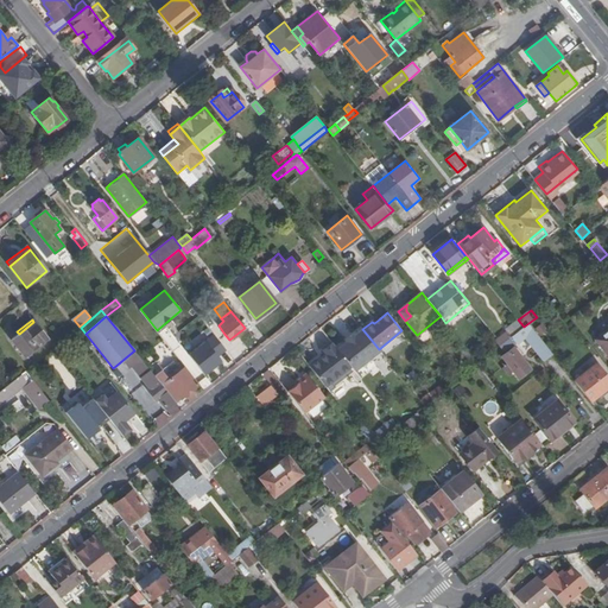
[(500,346),(523,328),(517,321),(506,329),(507,331),(495,341),(500,346)]
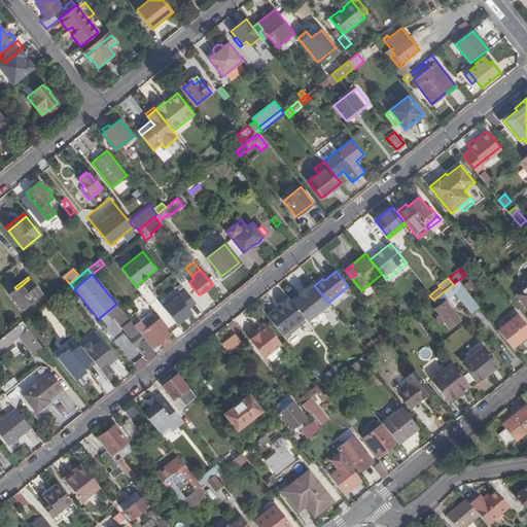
[(21,310),(41,293),(29,279),(16,289),(9,295),(21,310)]
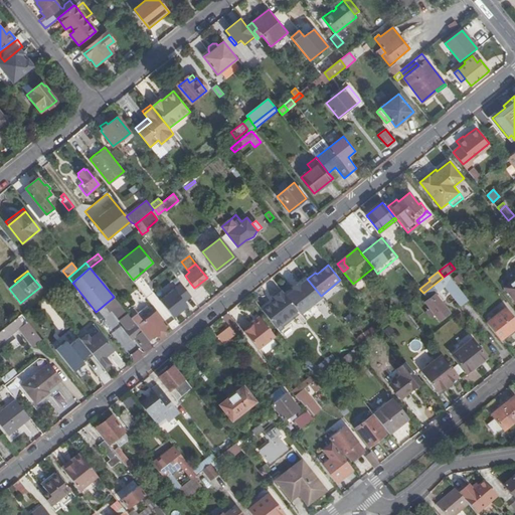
[(467,299),(448,274),(444,277),(443,278),(423,293),(422,294),(424,297),(436,289),(437,291),(445,285),(461,305),(467,299)]
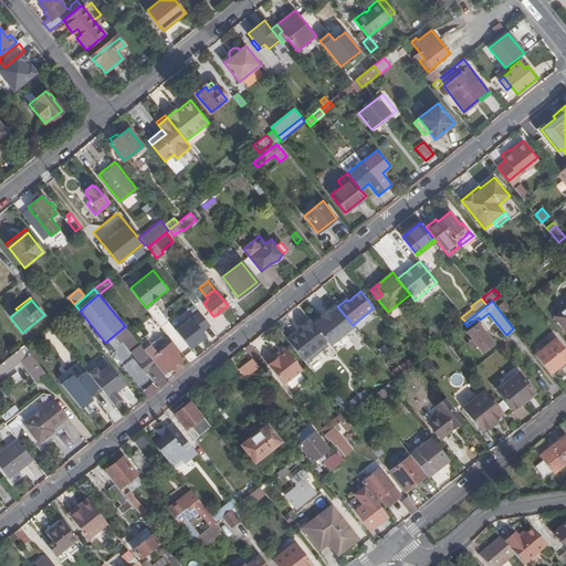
[(329,345),(354,326),(353,325),(337,306),(328,313),(329,314),(323,320),(323,318),(314,325),(326,341),(329,345)]
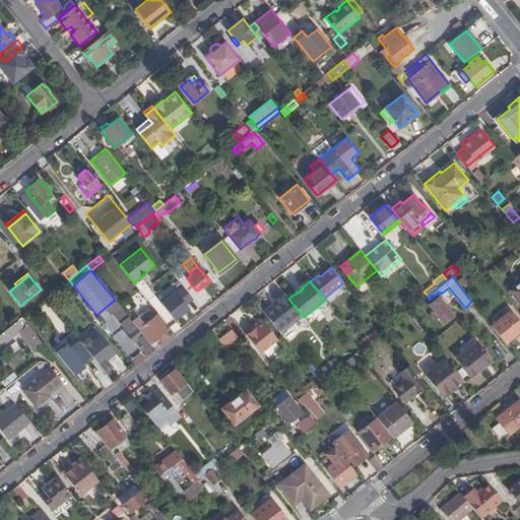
[(519,281),(509,290),(519,302),(519,301),(519,281)]
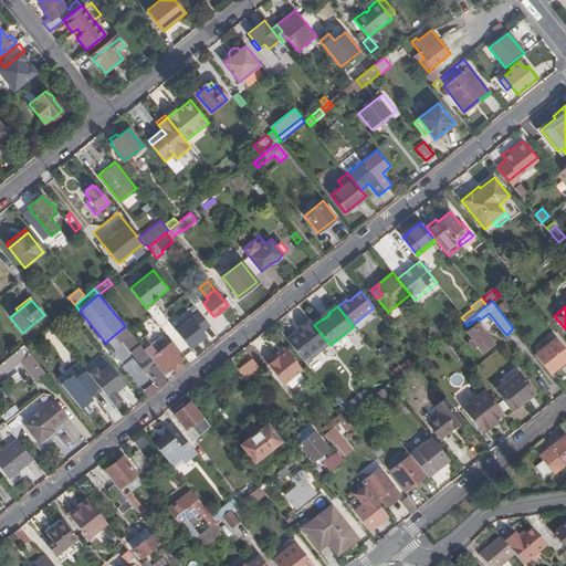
[(198,308),(175,327),(191,347),(206,336),(202,333),(211,325),(198,308)]
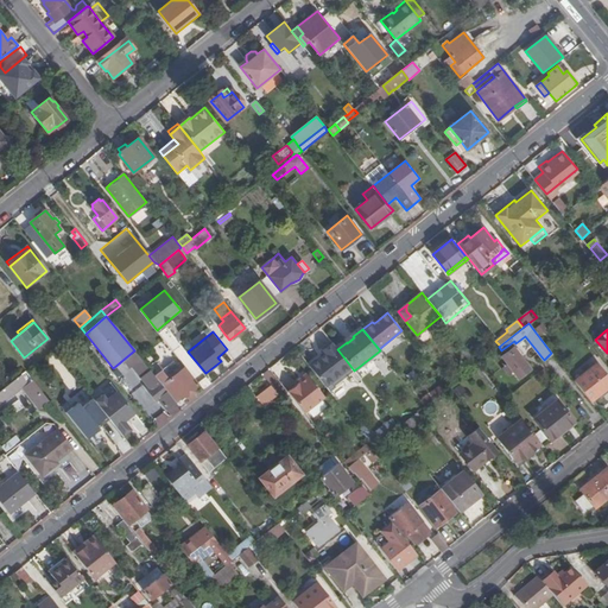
[(322,352),(333,343),(330,341),(320,349),(322,352)]
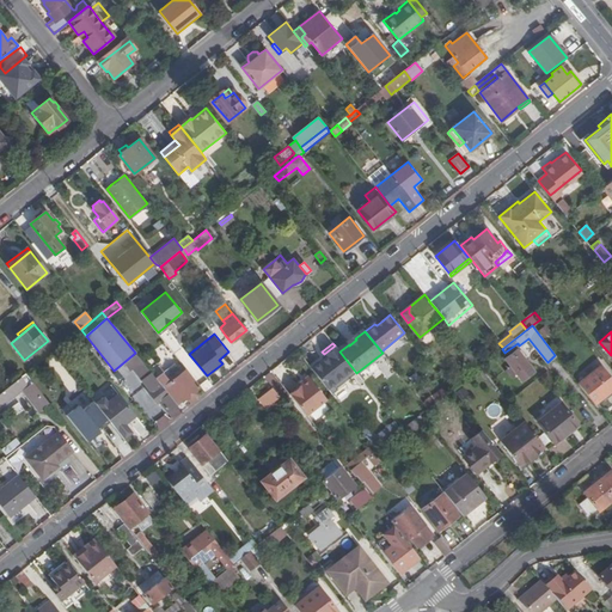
[(328,389),(353,368),(340,352),(335,346),(324,354),(325,356),(311,368),(328,389)]
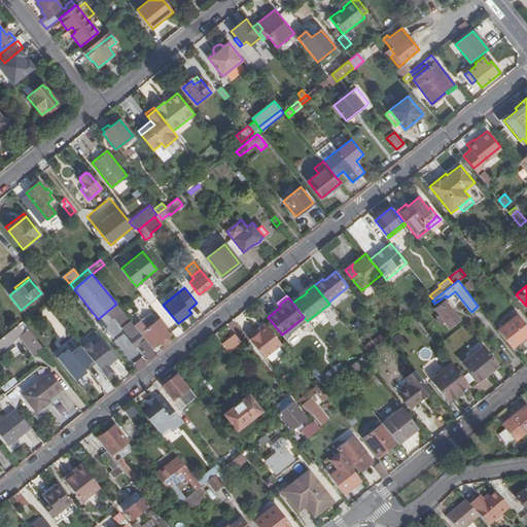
[(460,320),(445,302),(434,309),(440,315),(436,318),(441,324),(445,321),(450,328),(460,320)]
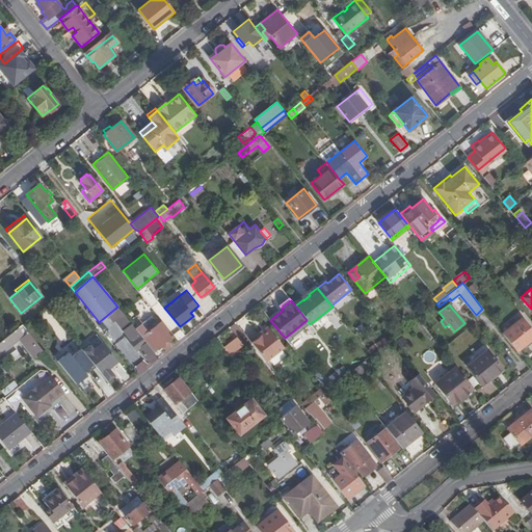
[(158,357),(135,329),(124,314),(115,321),(131,341),(129,342),(136,350),(137,348),(143,355),(144,355),(151,364),(158,357)]
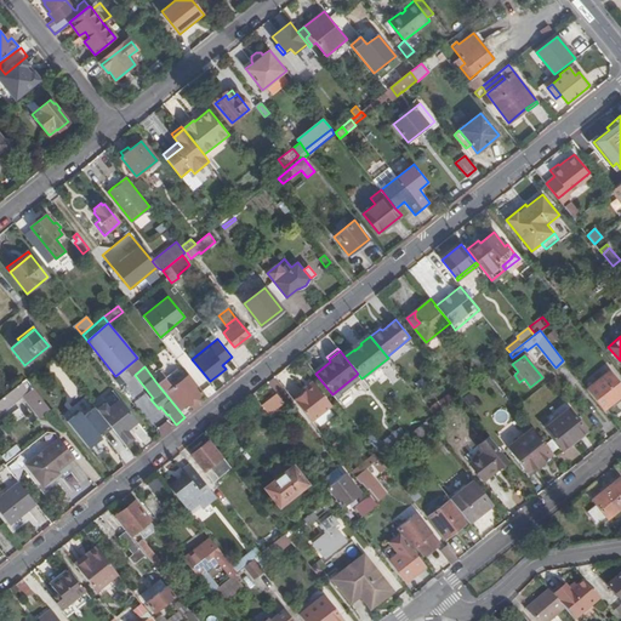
[(187,372),(182,366),(176,371),(181,377),(187,372)]
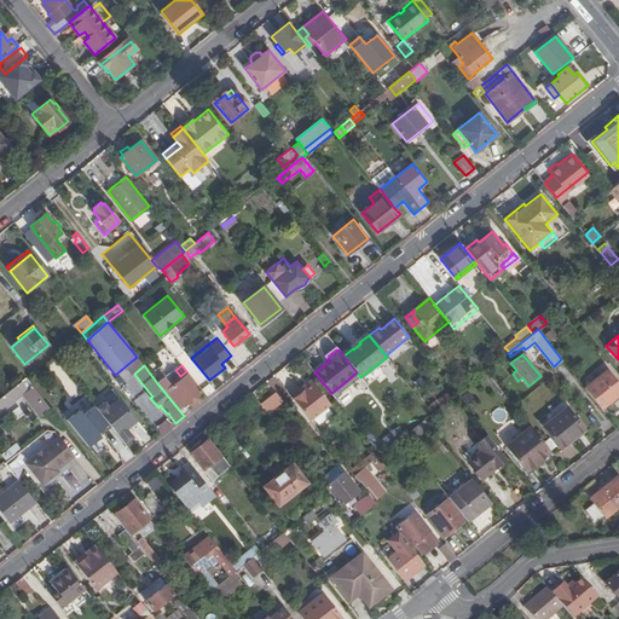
[(609,403),(618,394),(618,385),(607,370),(585,388),(601,409),(609,403)]
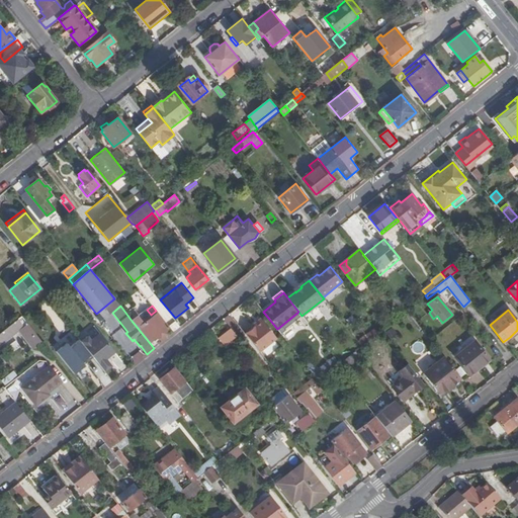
[(155,339),(169,328),(156,311),(151,315),(142,323),(137,317),(132,321),(154,348),(159,345),(155,339)]
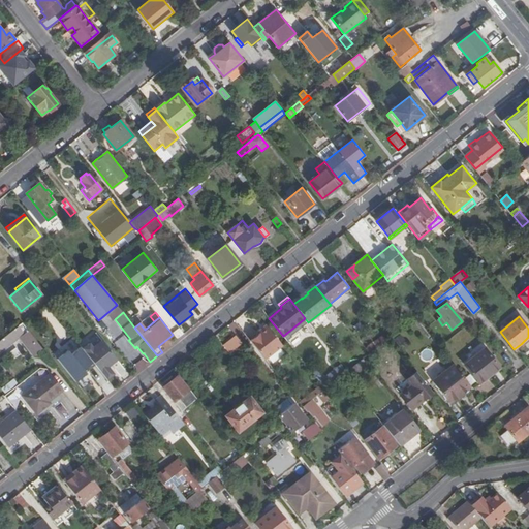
[(41,348),(22,323),(12,331),(0,340),(0,352),(19,338),(33,354),(41,348)]
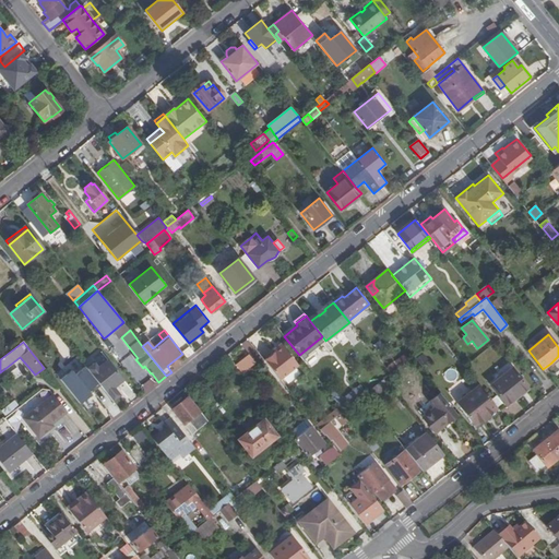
[(280,379),(298,365),(283,345),(275,352),(264,360),(280,379)]
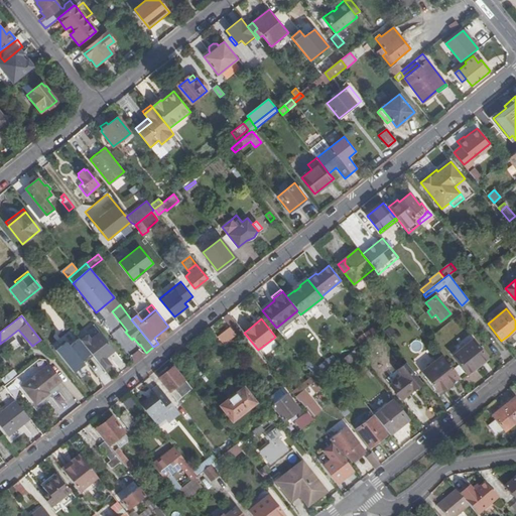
[(225,346),(237,336),(229,327),(217,337),(225,346)]
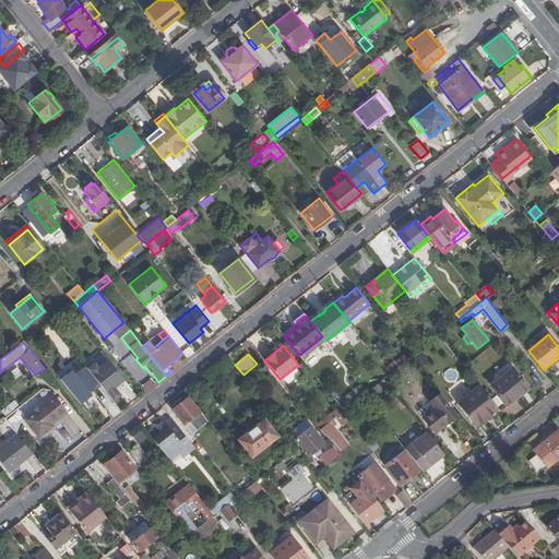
[(400,365),(408,358),(405,354),(396,361),(400,365)]
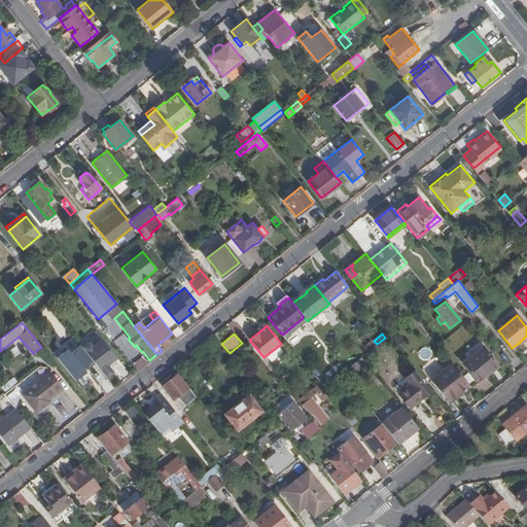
[(89,342),(81,347),(93,361),(95,363),(106,378),(113,373),(107,365),(105,363),(108,361),(110,363),(116,358),(101,339),(92,346),(89,342)]
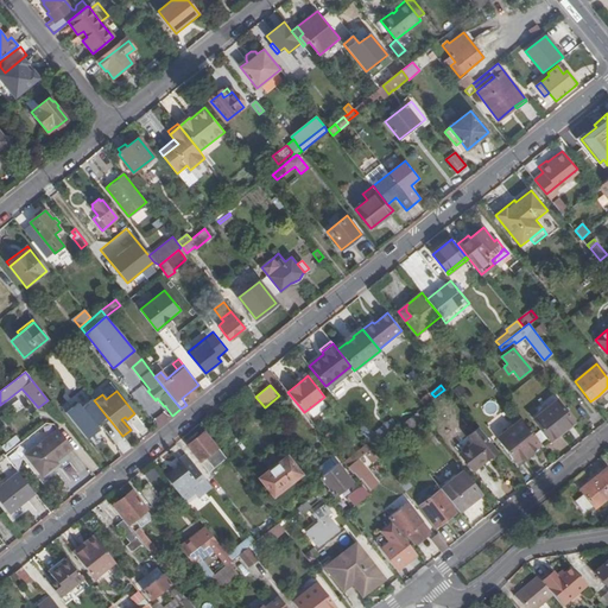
[(425,404),(432,399),(429,394),(422,399),(425,404)]
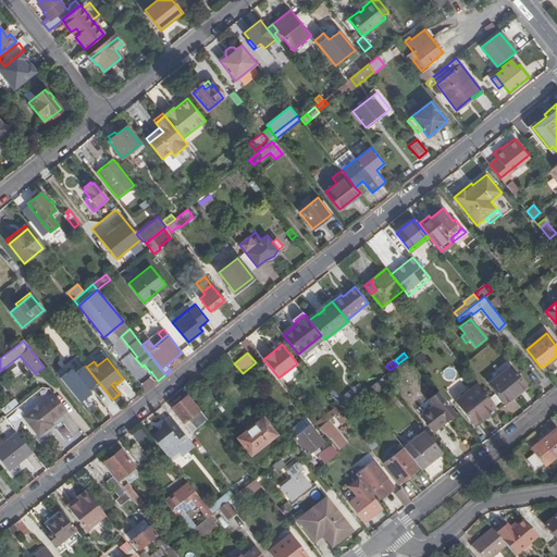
[(88,390),(98,382),(86,367),(84,364),(74,373),(71,369),(60,378),(79,403),(90,394),(90,393),(88,390)]
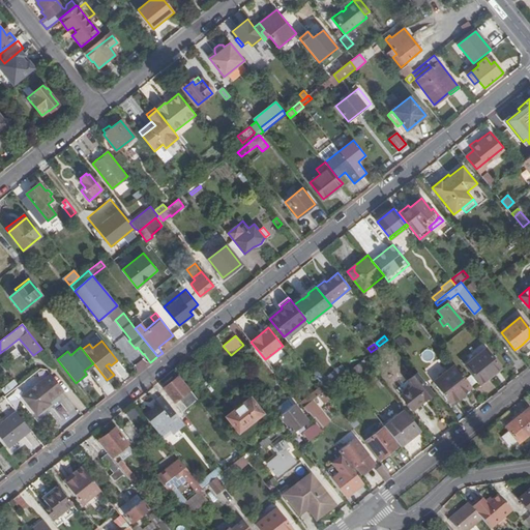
[(13,360),(20,355),(16,349),(8,353),(13,360)]
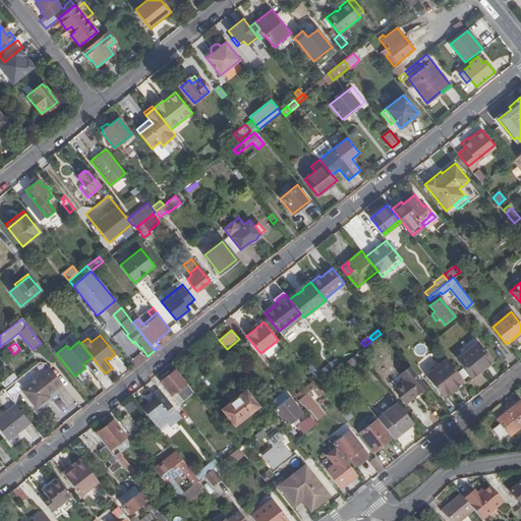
[(472,377),(493,361),(477,343),(468,350),(466,348),(461,353),(456,357),(472,377)]
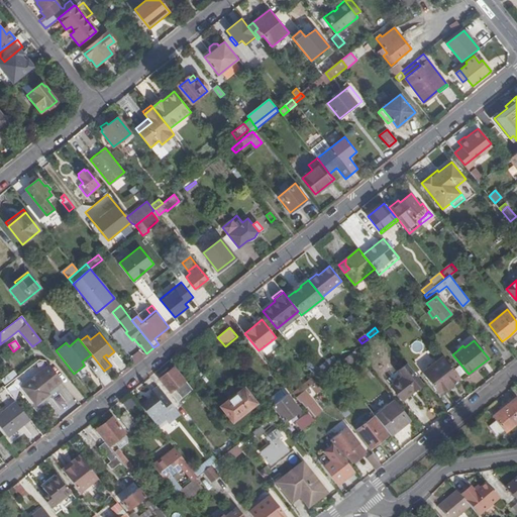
[(349,364),(359,356),(355,350),(345,358),(349,364)]
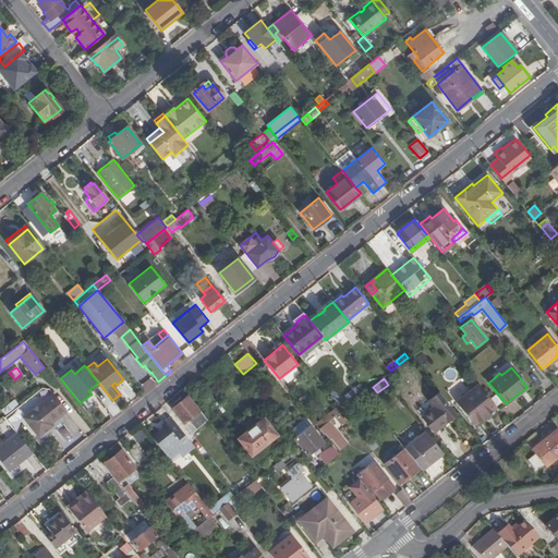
[(88,390),(91,393),(100,385),(98,383),(88,390)]
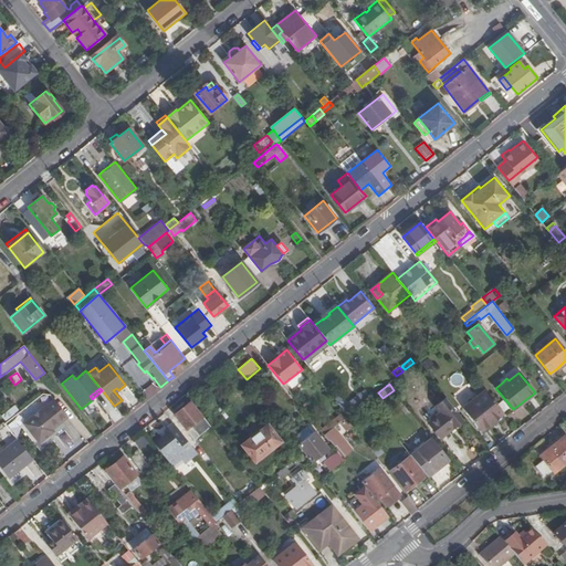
[(494,417),(502,410),(500,408),(485,390),(463,408),(481,431),(495,419),(494,417)]
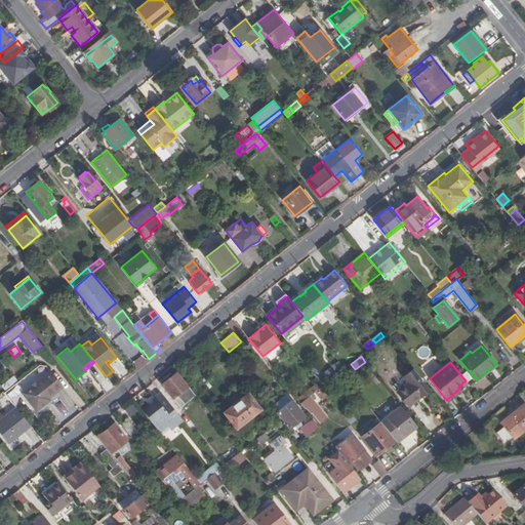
[(355,369),(351,364),(347,367),(351,373),(355,369)]
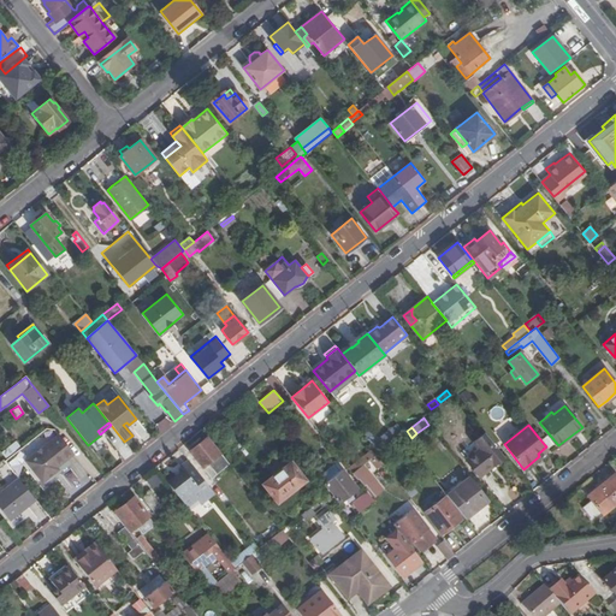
[(561,449),(584,430),(582,427),(558,445),(561,449)]
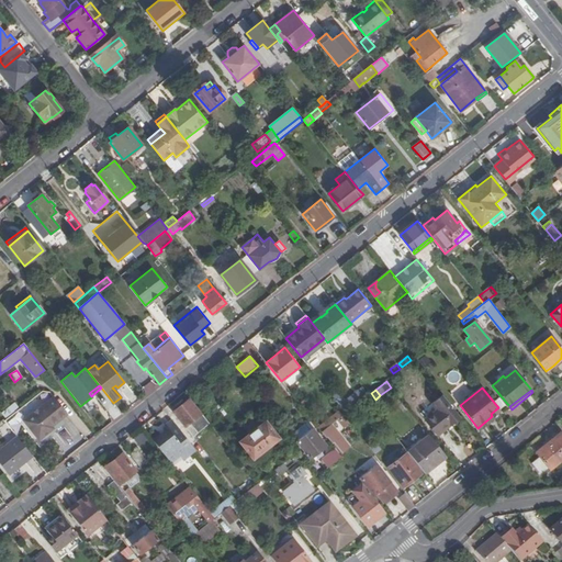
[(438,435),(460,416),(442,395),(433,403),(438,409),(425,419),(438,435)]
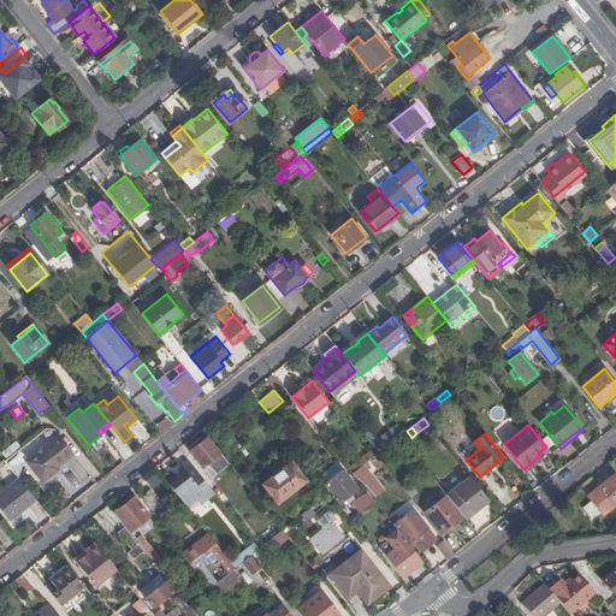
[(57,467),(73,454),(59,434),(25,461),(42,483),(54,473),(52,471),(57,467)]
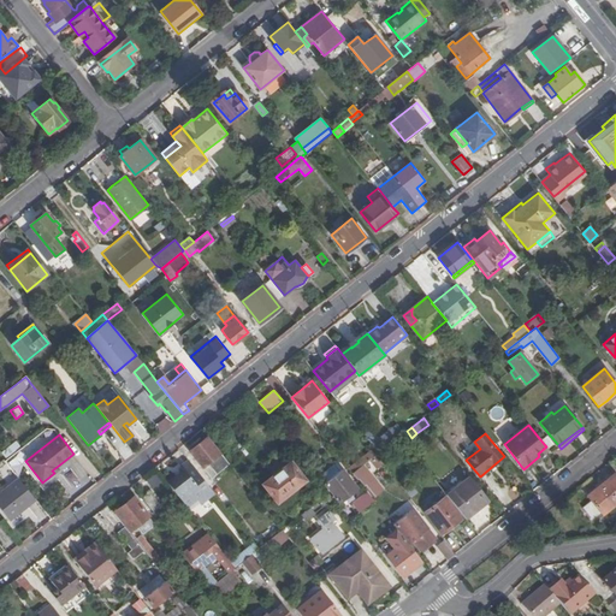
[(230,465),(221,454),(220,455),(207,438),(190,451),(212,479),(230,465)]
